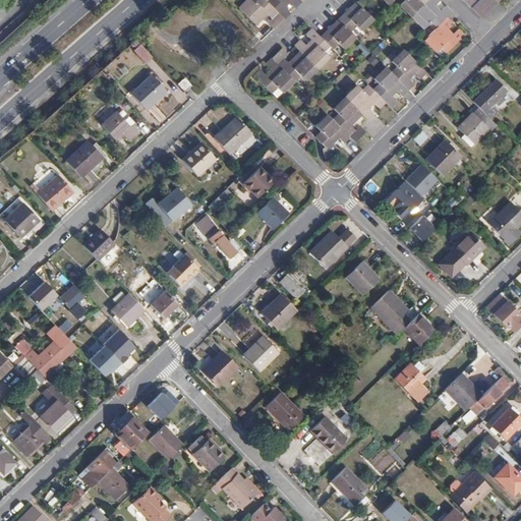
[(266,23),(273,31),(284,18),(268,2),(265,0),(257,0),(255,3),(251,0),(247,0),(239,9),(254,24),(266,13),(271,19),(266,23)]
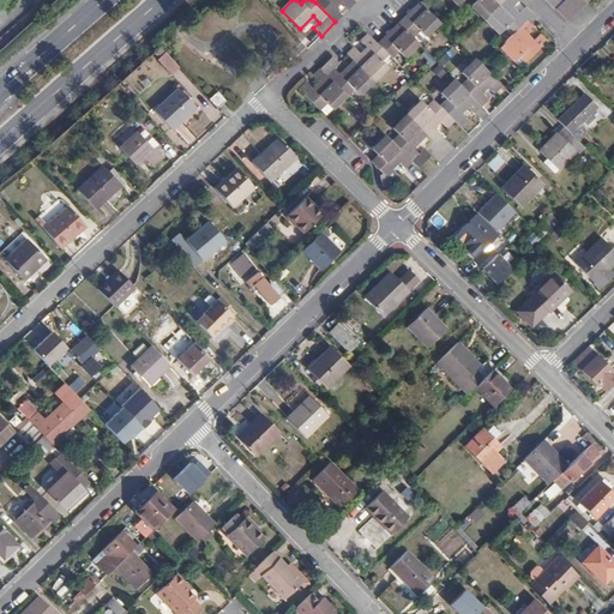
[(317,0),(315,2),(335,22),(341,16),(335,10),(341,4),(347,10),(355,1),(353,0),(317,0)]
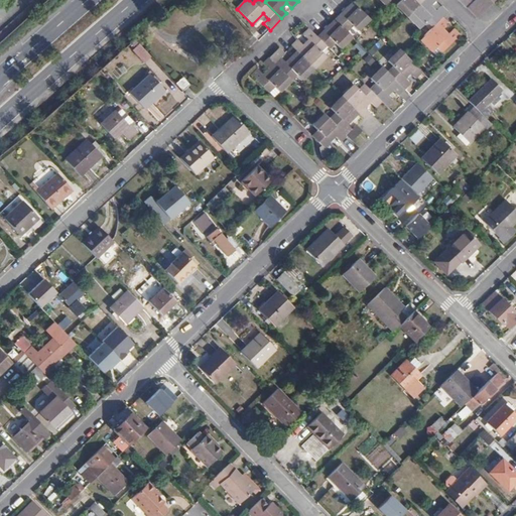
[(396,6),(407,17),(424,0),(400,0),(401,1),(396,6)]
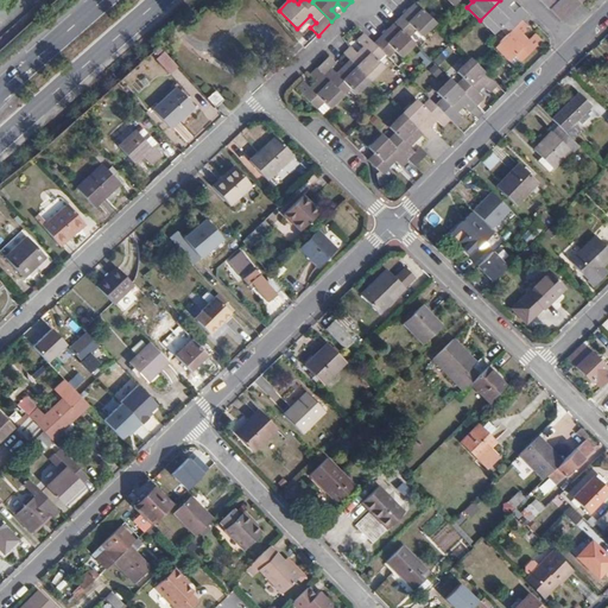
[(520,23),(527,14),(520,8),(513,14),(508,10),(514,2),(512,0),(500,0),(480,20),(494,35),(500,29),(506,36),(520,23)]
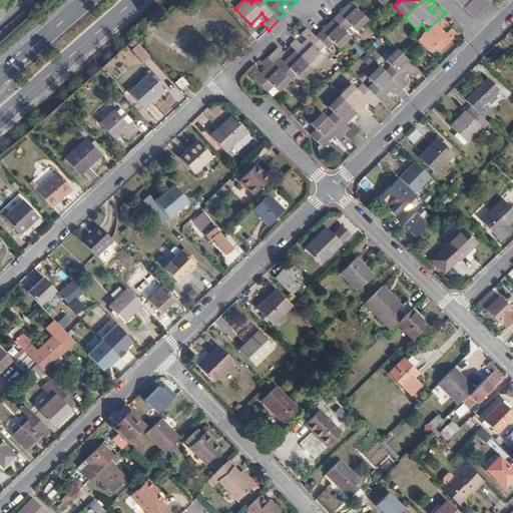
[(479,13),(484,7),(477,0),(471,0),(469,2),(479,13)]
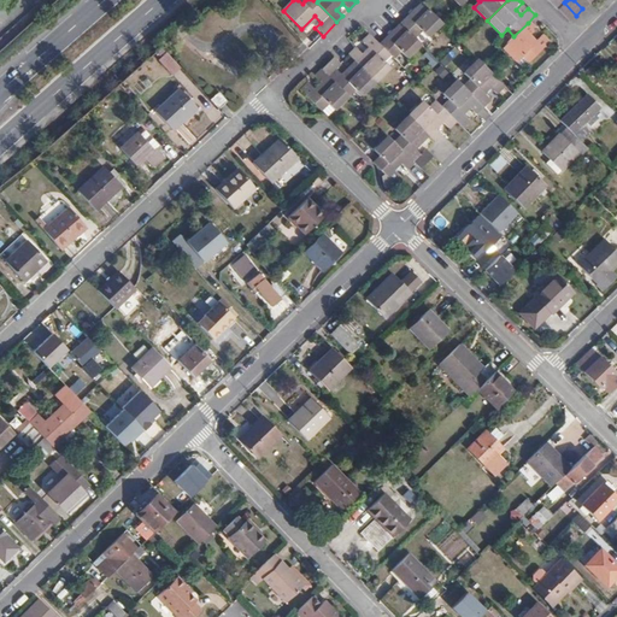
[(429,39),(442,24),(422,3),(412,12),(401,23),(417,40),(424,34),(429,39)]
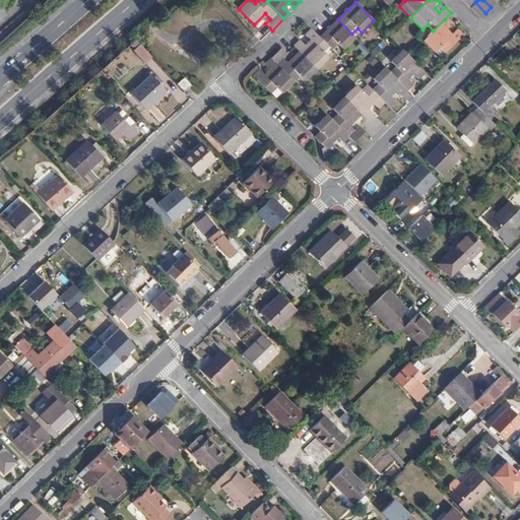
[(480,18),(485,13),(475,2),(469,8),(480,18)]
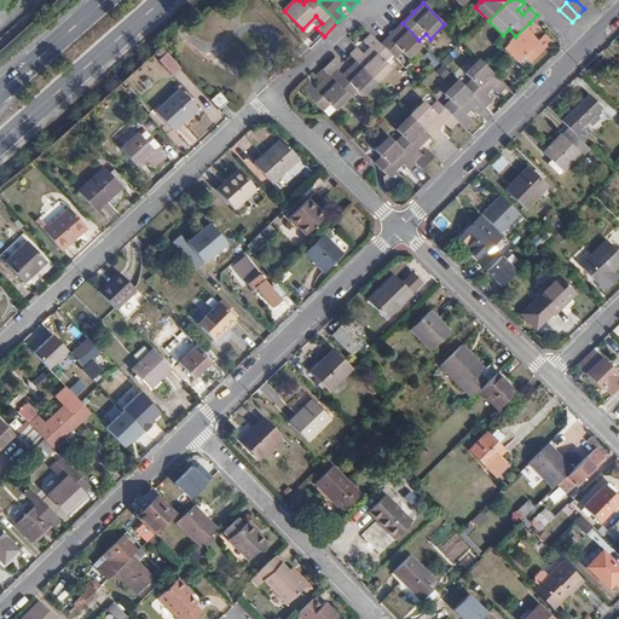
[(13,15),(0,25),(0,34),(18,19),(13,15)]
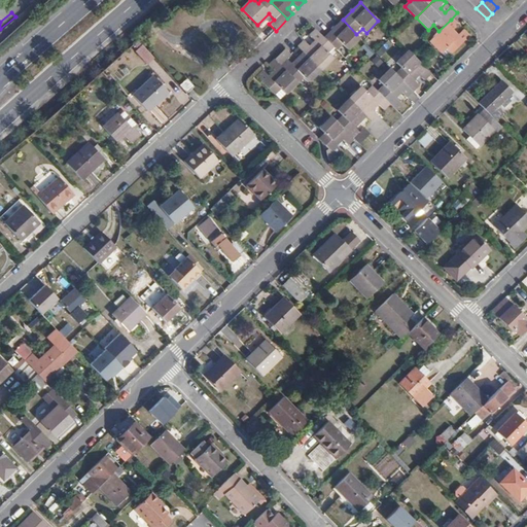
[(348,50),(361,39),(356,34),(343,20),(331,31),(324,38),(334,46),(339,51),(344,46),(348,50)]
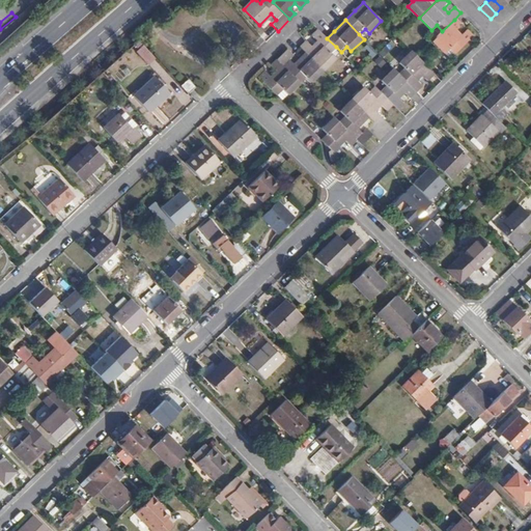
[(442,31),(431,42),(444,54),(449,49),(455,55),(473,37),(467,31),(462,36),(456,31),(460,26),(454,20),(442,31)]
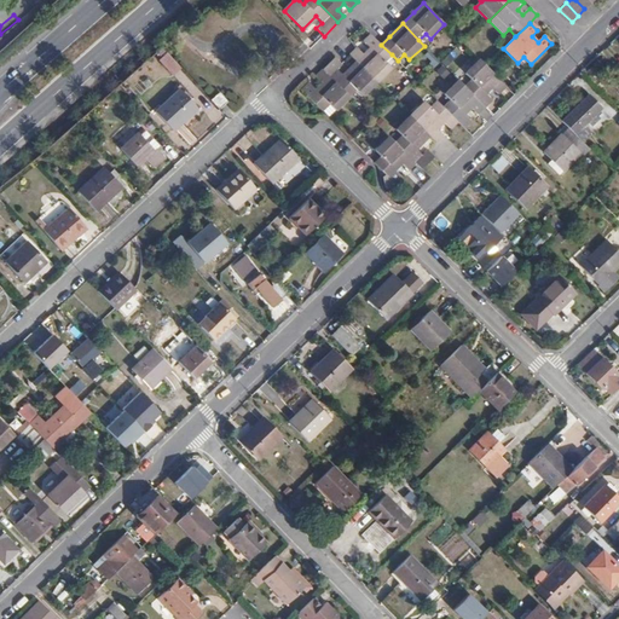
[(385,62),(392,55),(381,45),(371,35),(364,42),(370,48),(364,56),(358,48),(351,56),(357,62),(376,81),(391,68),(385,62)]
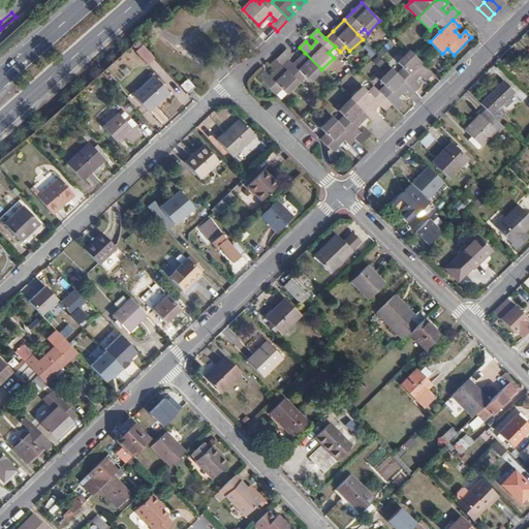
[(370,57),(375,54),(368,43),(363,48),(370,57)]
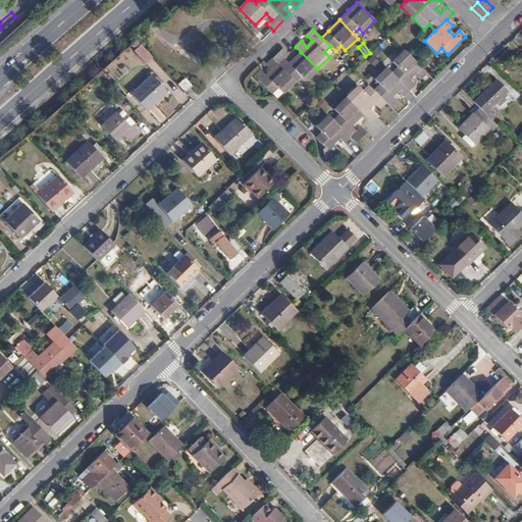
[(441,48),(436,53),(442,58),(448,54),(441,48)]
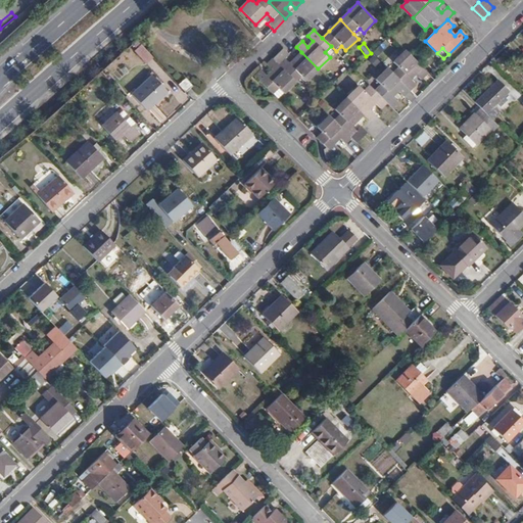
[(284,49),(274,59),(295,82),(301,76),(305,81),(318,68),(301,52),(290,63),(284,58),(289,54),(284,49)]
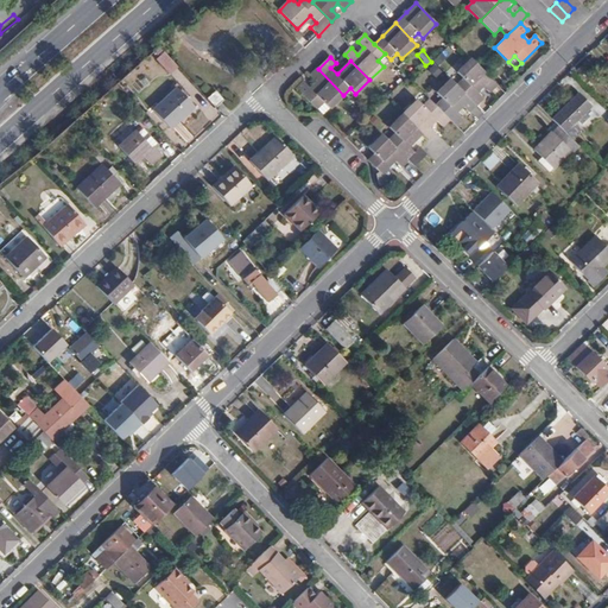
[(491,94),(498,86),(477,64),(472,59),(458,74),(463,80),(457,86),(477,106),(483,100),(477,94),(485,87),(491,94)]
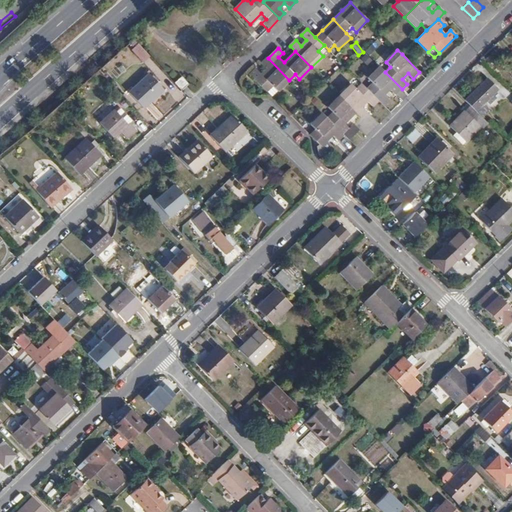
[(251,76),(262,89),(267,92),(268,93),(273,88),(278,92),(289,80),(268,58),(262,64),(268,70),(262,75),(257,70),(251,76)]
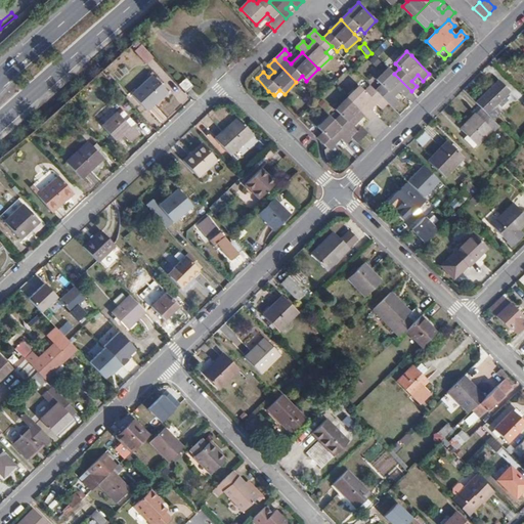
[(404,98),(411,91),(394,74),(389,69),(377,82),(382,86),(377,92),(388,103),(394,110),(399,103),(394,98),(399,93),(404,98)]
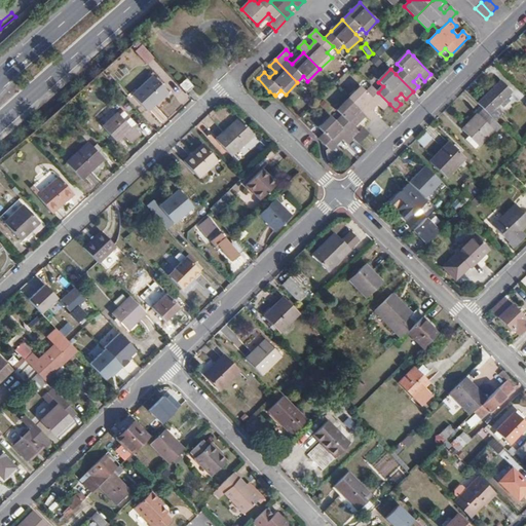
[(152,76),(133,95),(147,111),(167,92),(152,76)]
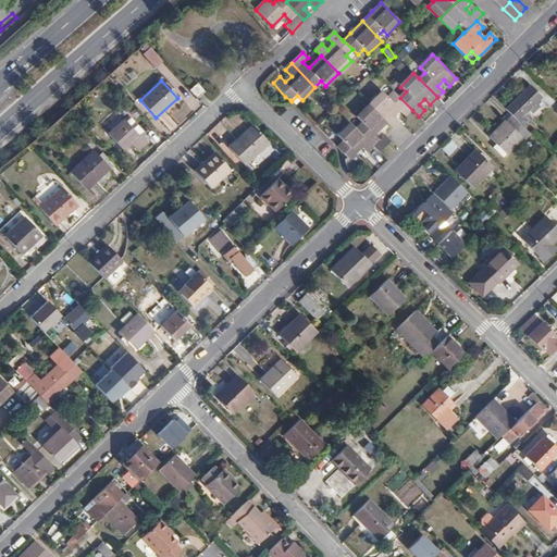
[(196,83),(188,89),(196,97),(203,90),(196,83)]
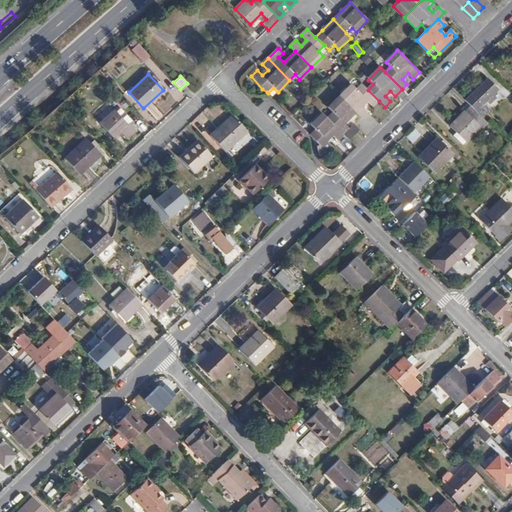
[(488,80),(466,101),(471,106),(480,115),(484,110),(482,107),(487,102),(490,105),(496,99),(493,96),(499,91),(488,80)]
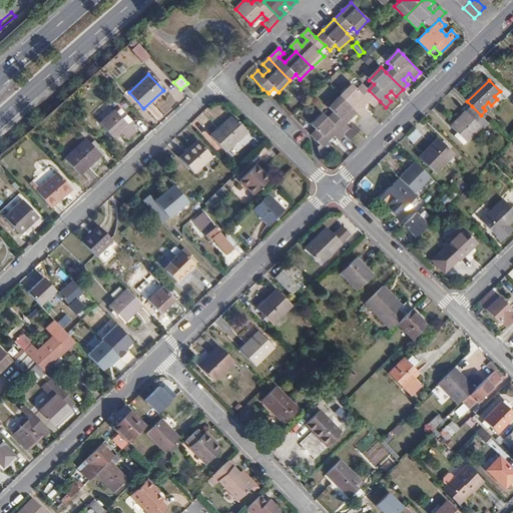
[(374,107),(380,101),(369,90),(364,85),(358,91),(353,86),(342,97),(358,113),(363,118),(369,112),(364,108),(369,102),(374,107)]
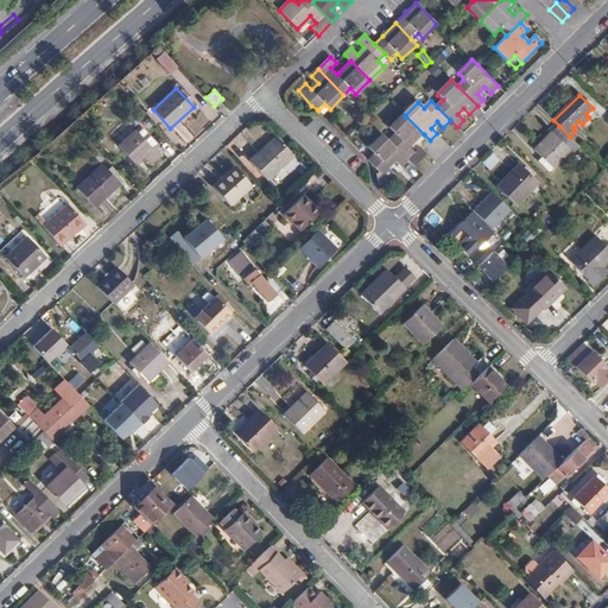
[(424,134),(405,115),(404,116),(391,130),(397,135),(390,141),(409,162),(416,168),(428,156),(422,149),(416,154),(411,147),(424,134)]
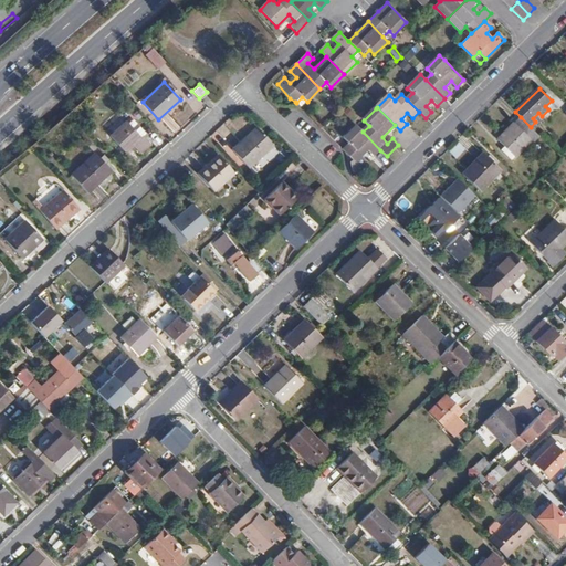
[(531,127),(521,117),(498,140),(513,156),(531,140),(525,135),(532,128),(531,127)]
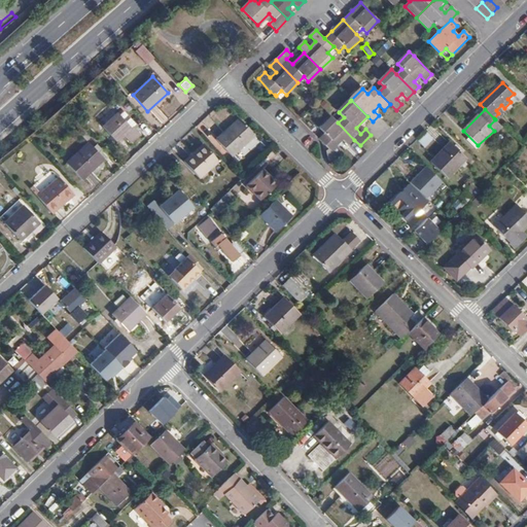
[(116,112),(102,126),(116,142),(132,129),(116,112)]
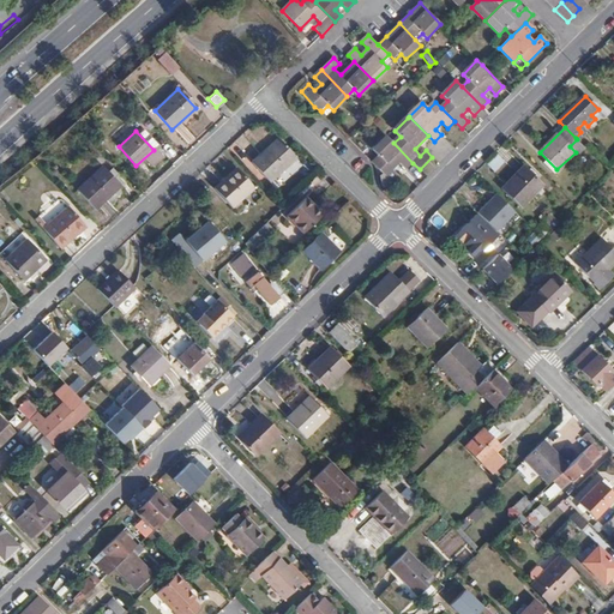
[(413,163),(393,143),(393,144),(387,138),(373,151),(379,157),(372,164),(374,167),(392,184),(399,176),(393,170),(399,163),(407,170),(413,163)]
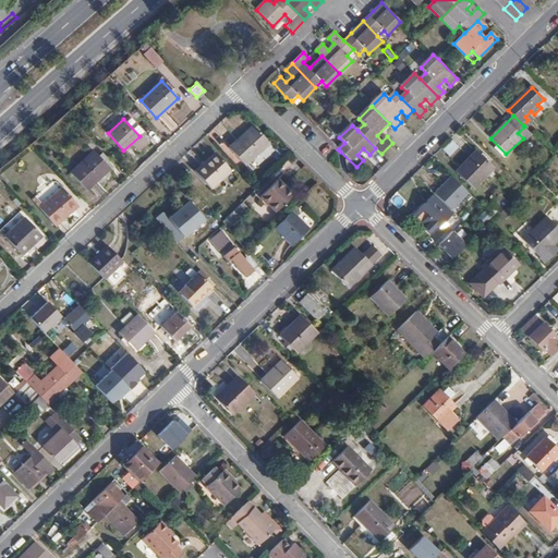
[(239,138),(229,147),(245,166),(269,144),(254,126),(240,140),(239,138)]
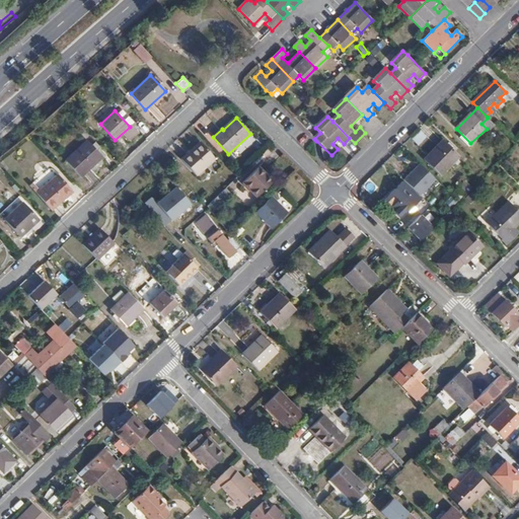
[(411,138),(418,145),(427,136),(420,129),(411,138)]
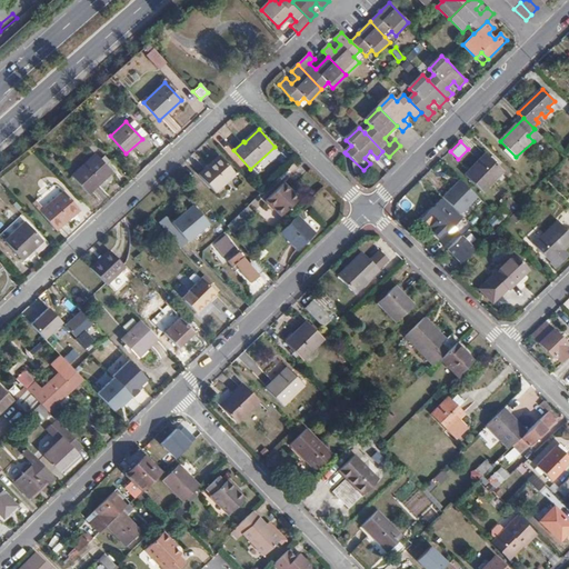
[(105,165),(99,158),(93,152),(70,175),(87,192),(110,171),(105,165)]
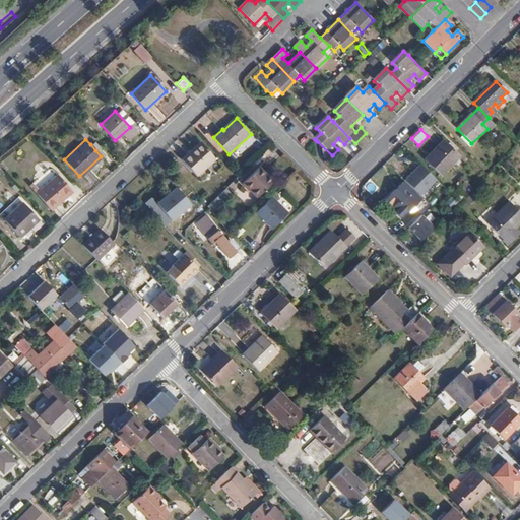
[(444,140),(425,159),(440,175),(459,156),(444,140)]
